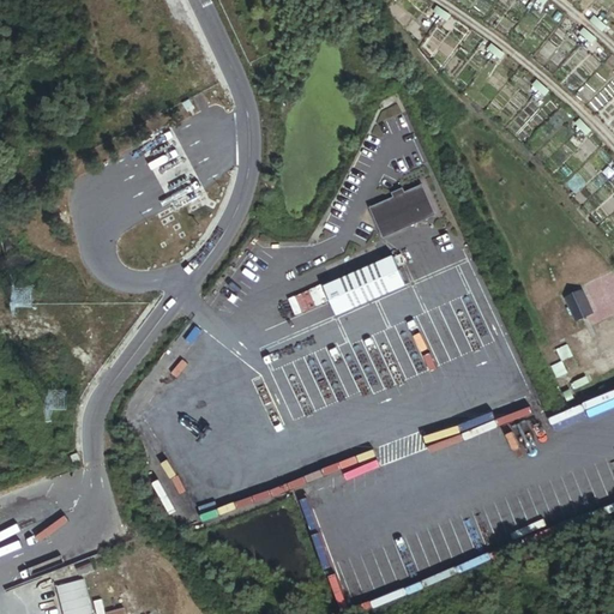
[(447,20),(451,14),(439,7),(435,13),(447,20)]
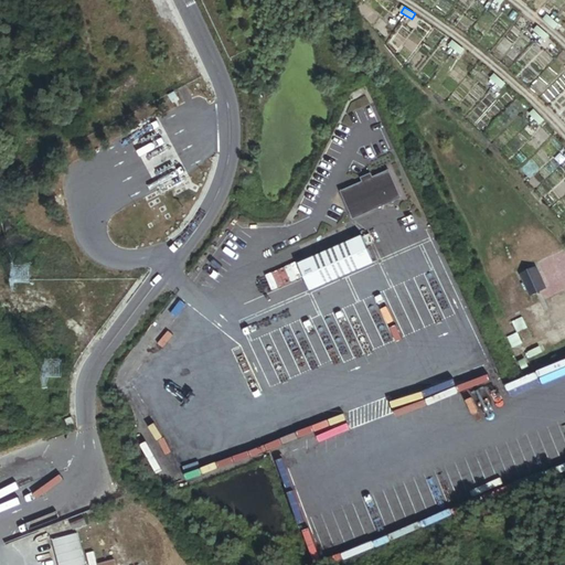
[(558,23),(548,16),(545,21),(554,29),(558,23)]
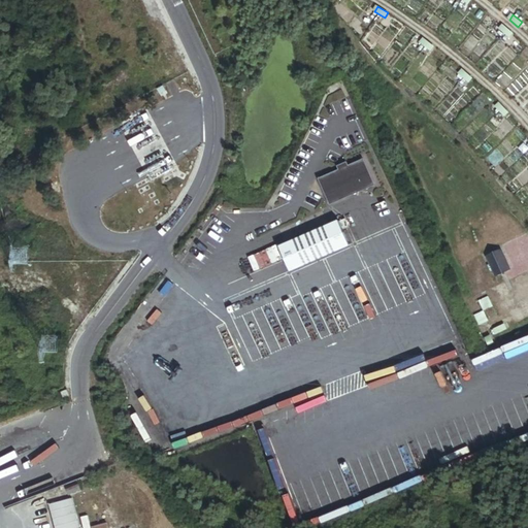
[(513,33),(504,25),(500,30),(508,37),(513,33)]
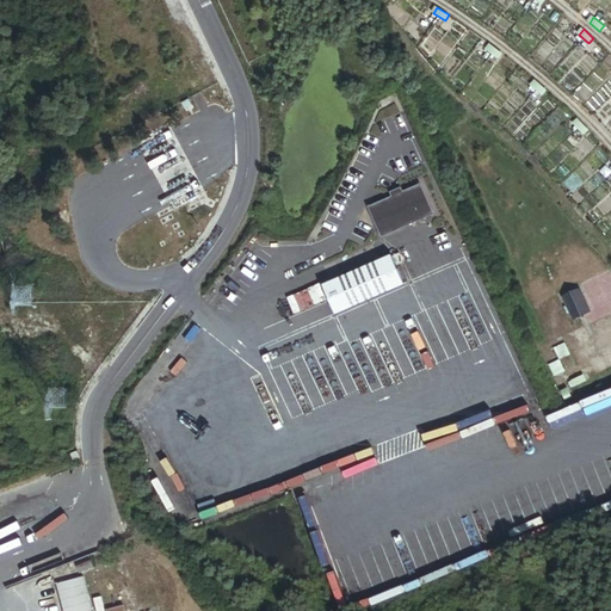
[(503,53),(492,45),(487,50),(498,59),(503,53)]
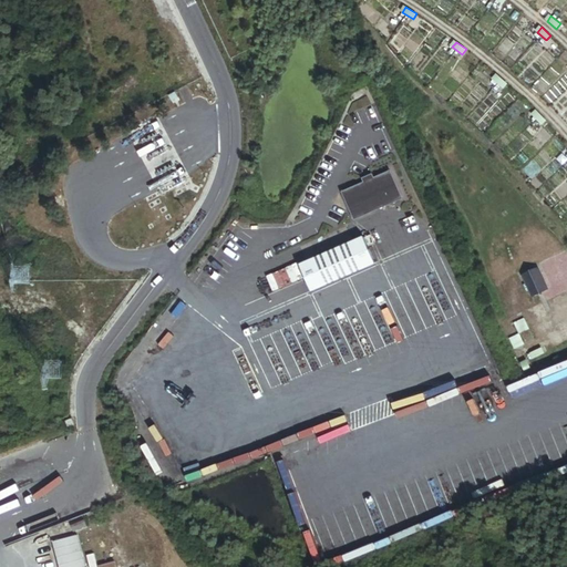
[(507,83),(498,75),(494,80),(503,89),(507,83)]
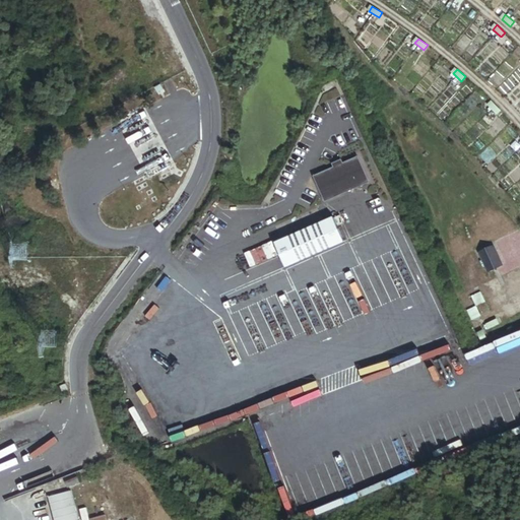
[(501,110),(493,102),(489,106),(496,114),(501,110)]
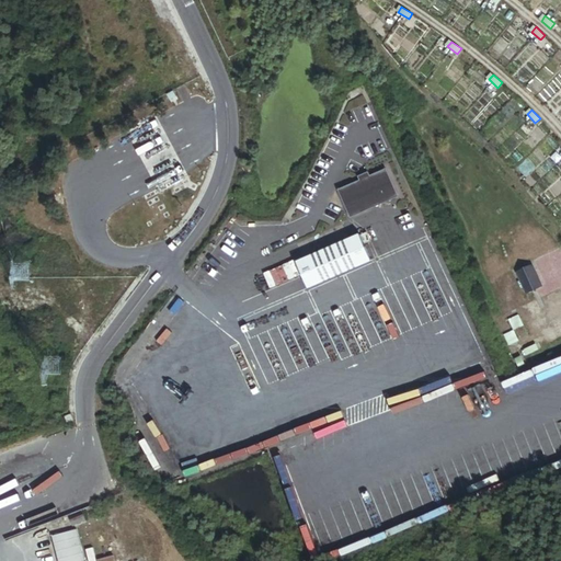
[(399,195),(387,167),(370,174),(368,170),(359,174),(362,180),(340,189),(352,216),(399,195)]
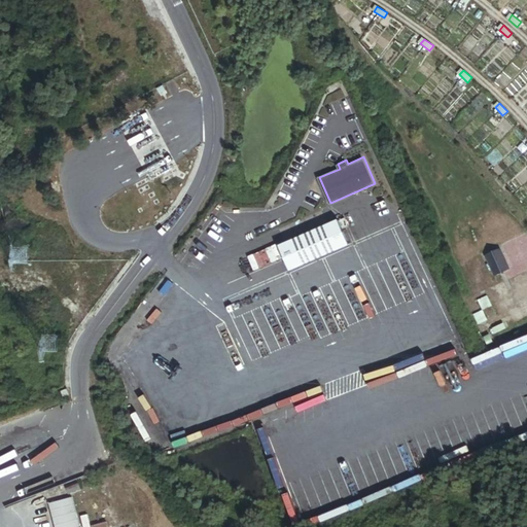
[(339,218),(279,243),(290,270),(350,243),(339,218)]
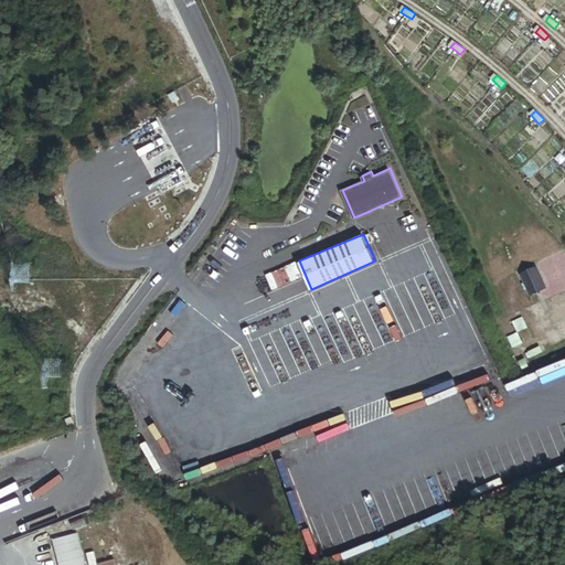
[(548,287),(537,264),(521,272),(531,295),(548,287)]
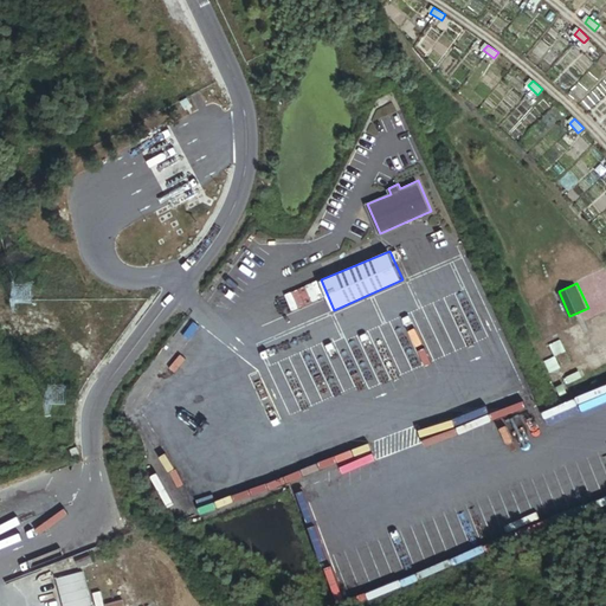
[(488,401),(419,424),(424,440),(494,418),(488,401)]
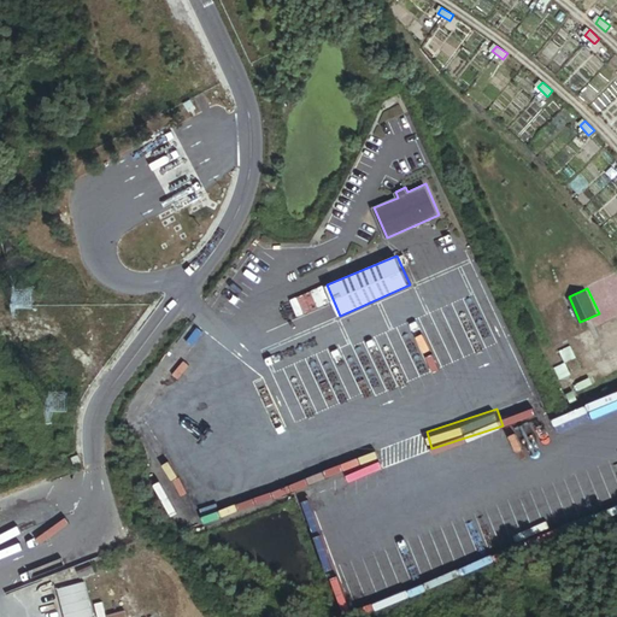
[(78,454),(71,458),(75,468),(82,465),(78,454)]
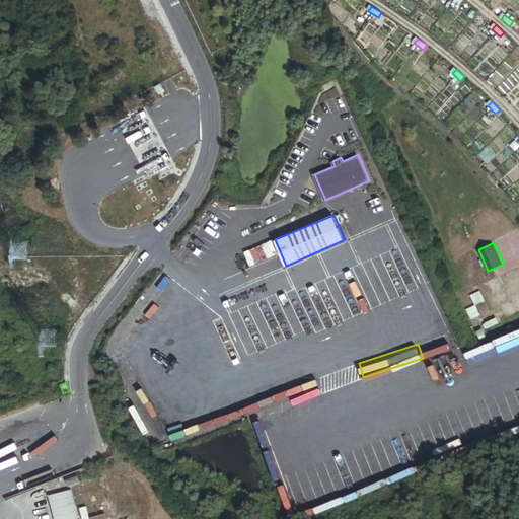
[(54,518),(78,518),(69,491),(48,497),(54,518)]
